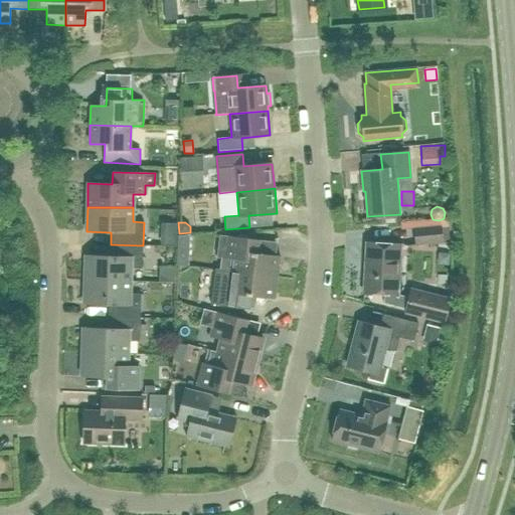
[(415,244),(442,242),(441,226),(414,228),(415,244)]
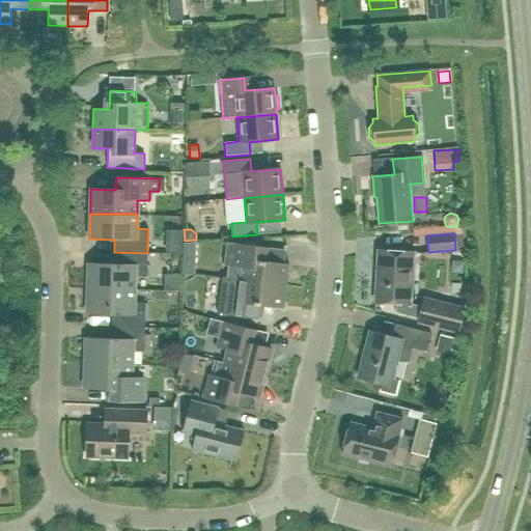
[(226,243),(223,266),(228,266),(226,278),(240,280),(285,286),(288,264),(264,261),(267,248),(234,244),(226,243)]
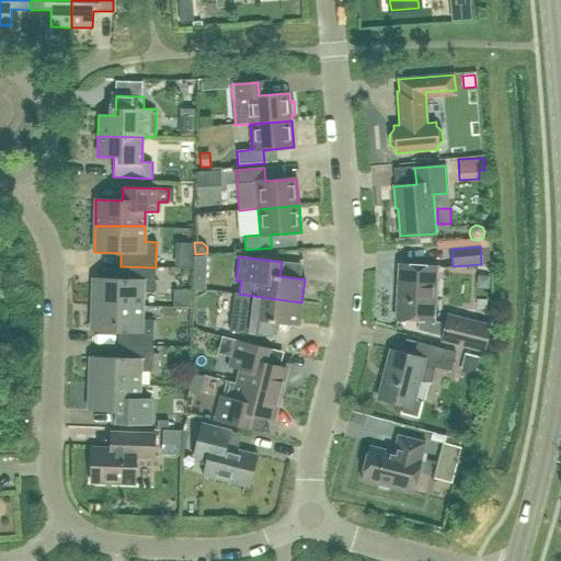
[(174,258),(174,266),(192,267),(192,259),(174,258)]
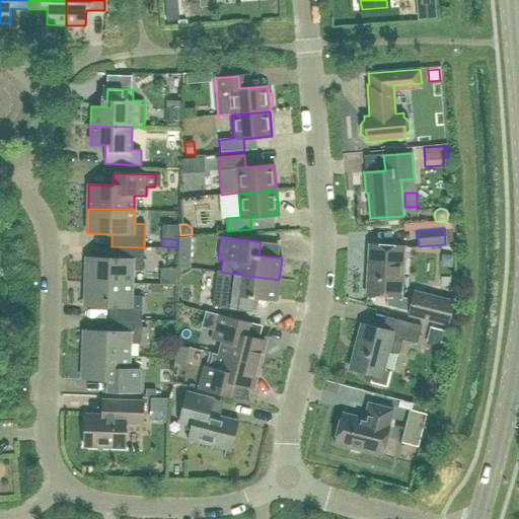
[(411,300),(401,297),(404,247),(369,245),(366,295),(386,297),(386,305),(409,311),(406,316),(448,326),(455,300),(414,290),(411,300)]
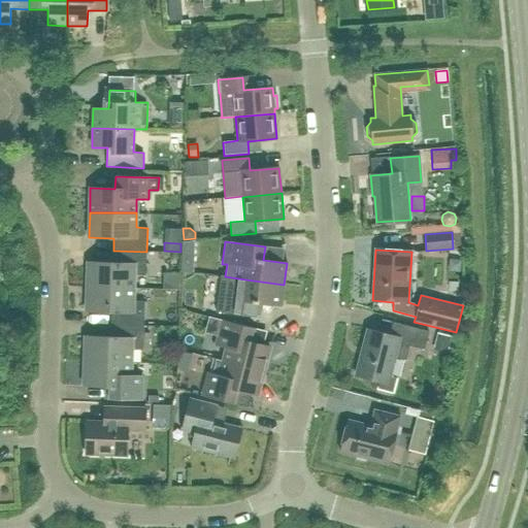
[(146,252),(113,251),(112,263),(88,262),(87,287),(134,289),(134,275),(145,275),(146,252)]
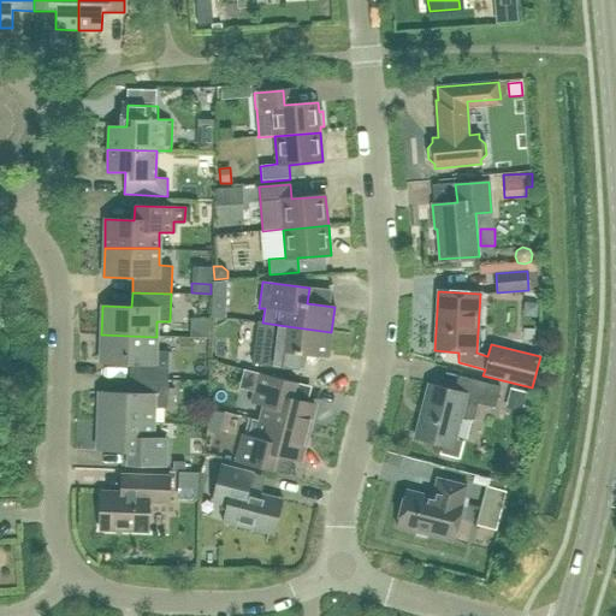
[(212,304),(212,317),(225,317),(226,306),(212,304)]
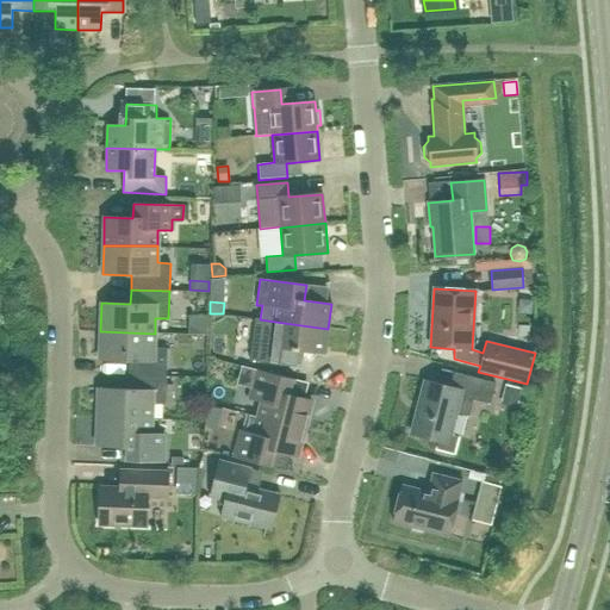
[(253,335),(249,361),(259,362),(296,367),(298,352),(325,354),(328,329),(275,322),(260,319),(255,318),(253,335)]
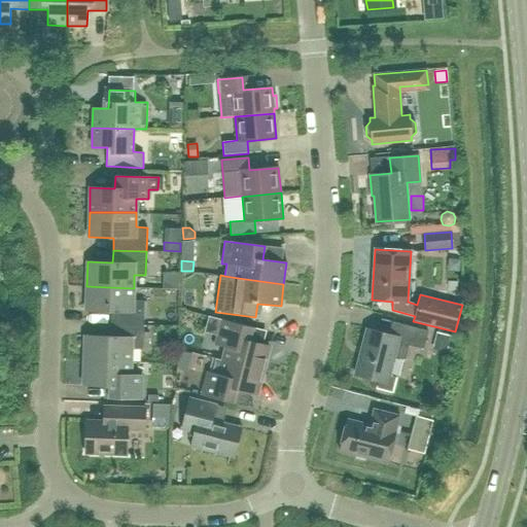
[(134,288),(86,286),(85,311),(111,312),(111,324),(143,325),(144,300),(133,300),(134,288)]
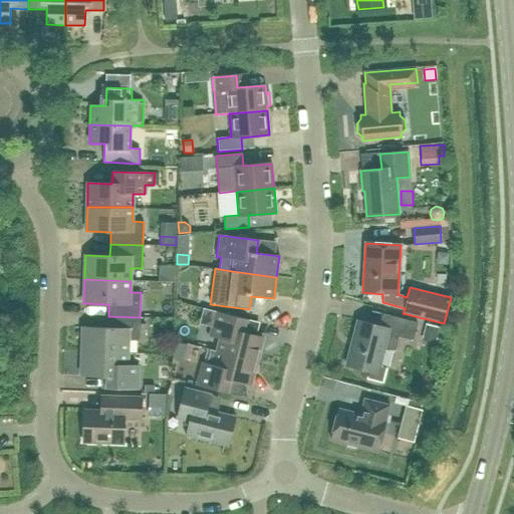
[(217,351),(257,361),(263,338),(242,332),(246,319),(216,311),(210,336),(220,339),(217,351)]
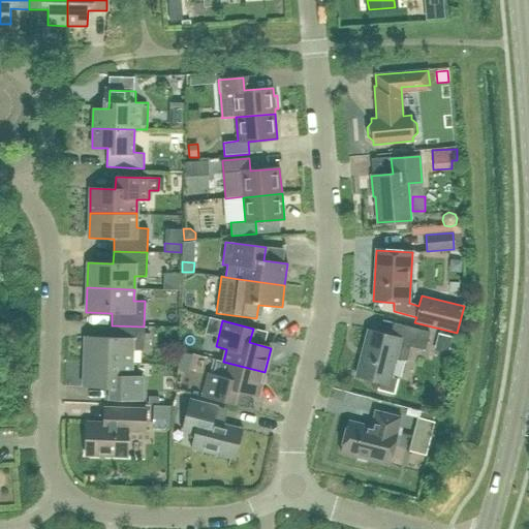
[(425,350),(430,333),(394,323),(391,336),(368,330),(356,377),(380,383),(379,390),(394,394),(397,379),(391,377),(396,359),(406,361),(410,346),(425,350)]
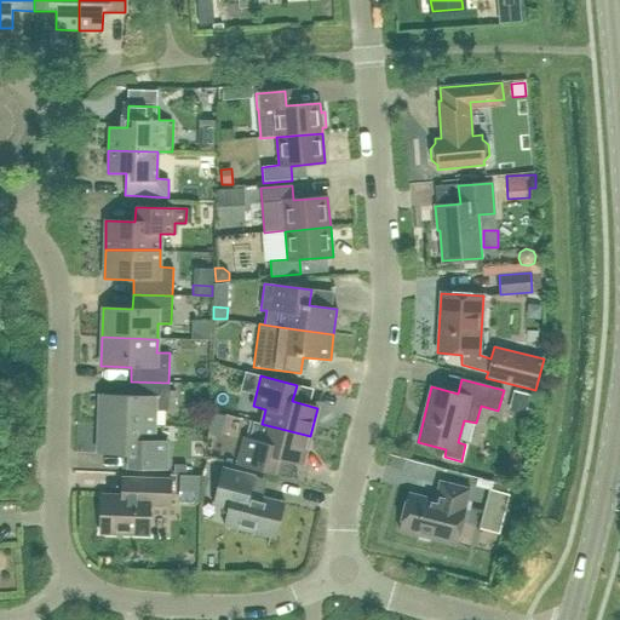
[(168,383),(131,382),(130,396),(101,395),(99,424),(154,426),(154,411),(167,411),(168,383)]
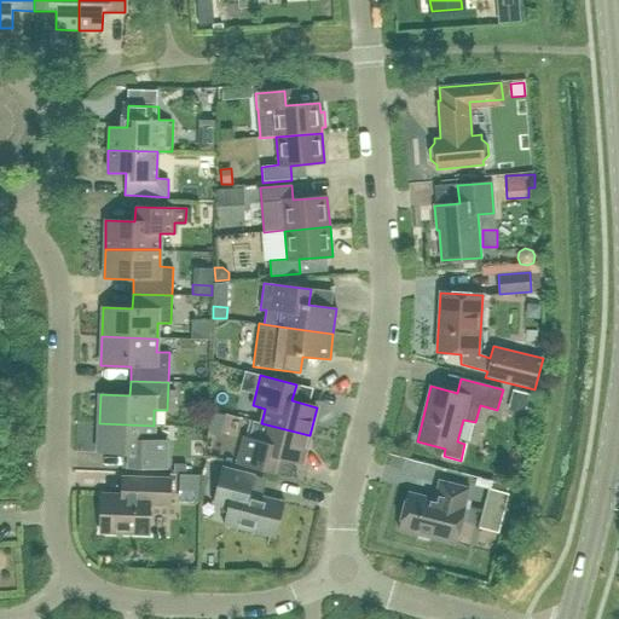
[(534,395),(512,389),(507,410),(524,415),(525,409),(531,411),(534,395)]
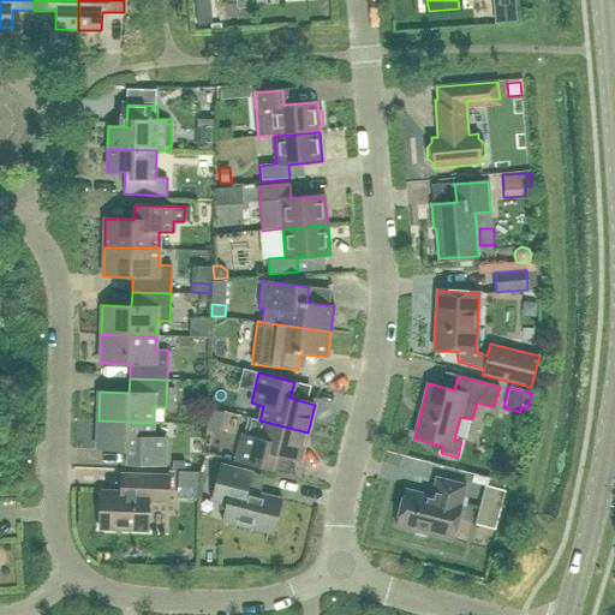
[(153,423),(99,421),(97,449),(126,451),(126,465),(165,466),(166,439),(153,437),(153,423)]
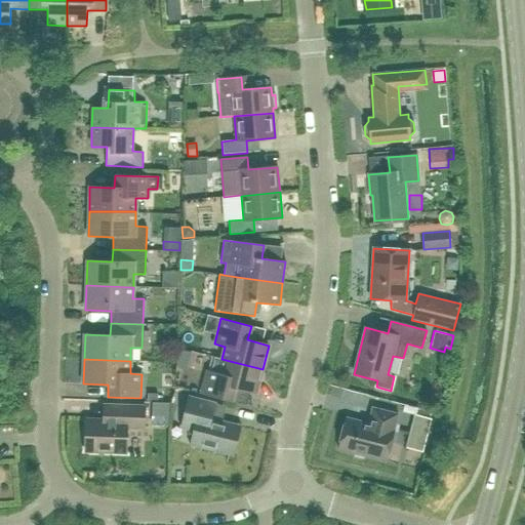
[(263,369),(221,359),(218,373),(207,370),(201,394),(232,402),(235,388),(256,393),(263,369)]
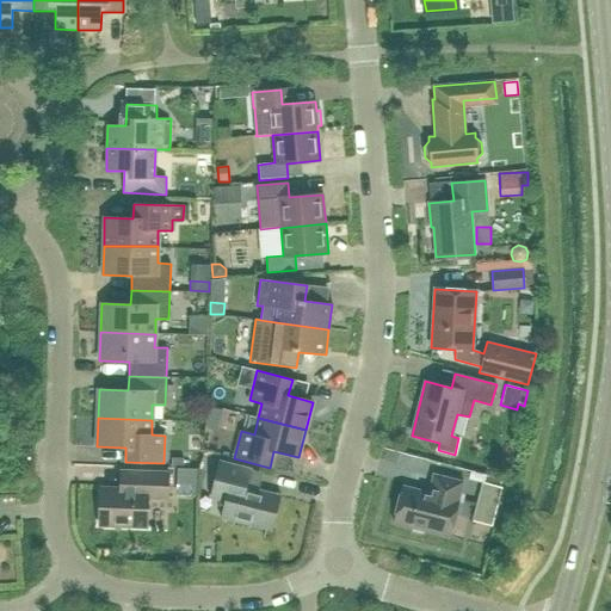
[(172,458),(172,468),(183,468),(184,458),(172,458)]
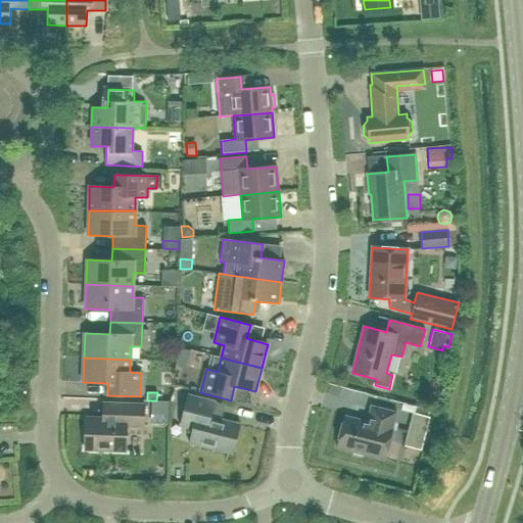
[(233,454),(240,425),(221,420),(218,416),(214,414),(217,402),(187,395),(180,425),(192,428),(188,443),(233,454)]
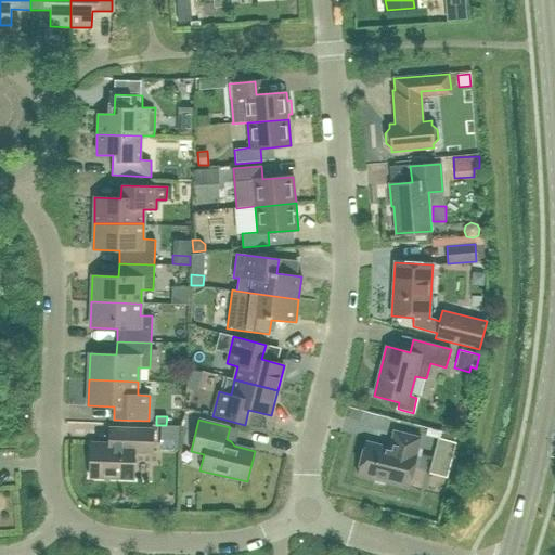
[(91,442),(90,478),(133,480),(134,453),(152,453),(153,429),(108,427),(107,443),(91,442)]
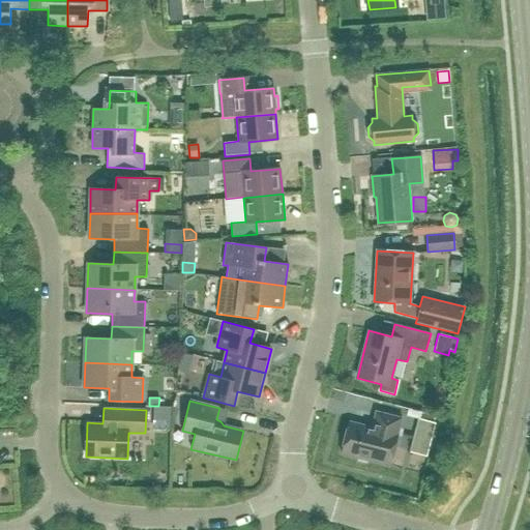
[(419,419),(419,420),(411,450),(424,454),(424,455),(425,455),(435,418),(434,418),(435,415),(407,408),(406,415),(419,419)]
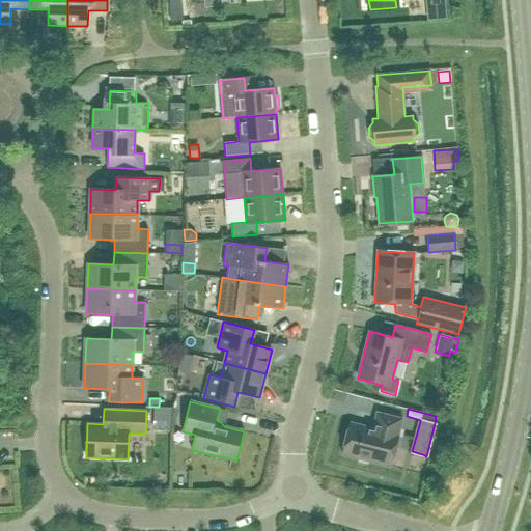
[(390,467),(402,419),(376,412),(372,428),(351,422),(342,454),(359,458),(358,462),(367,464),(368,462),(390,467)]
